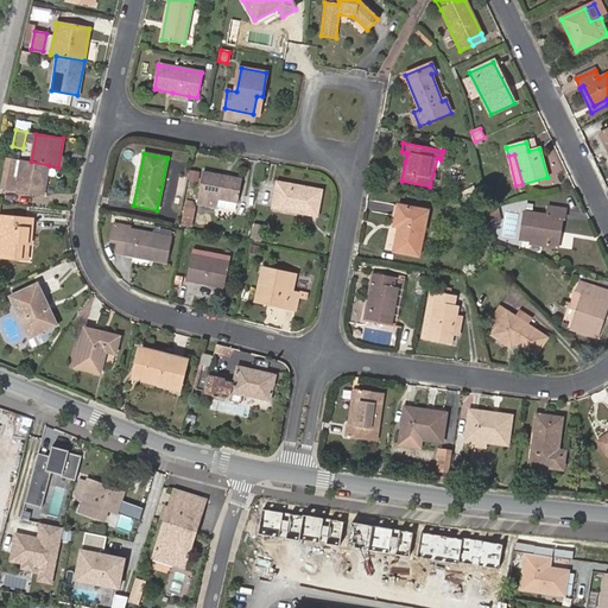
[(31,162),(7,158),(1,188),(43,196),(49,165),(31,162)]
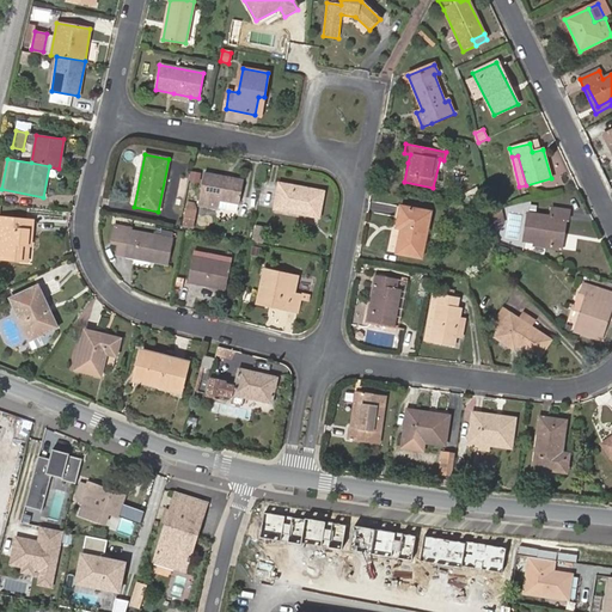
[(243,182),(203,175),(197,204),(218,208),(220,200),(238,203),(243,182)]
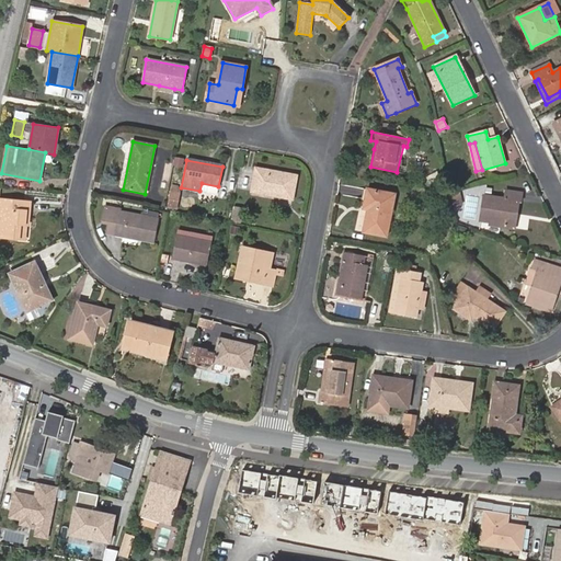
[(281,192),(293,194),(295,175),(255,169),(251,191),(281,197),(281,192)]
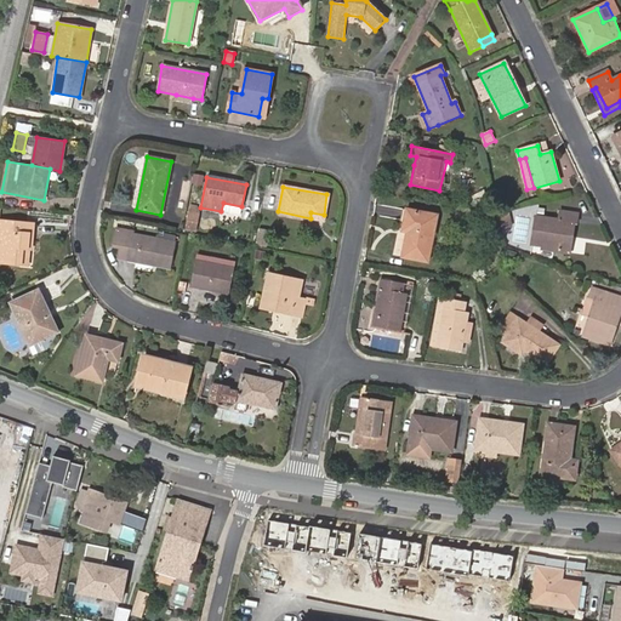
[(183,229),(195,232),(200,206),(188,204),(183,229)]
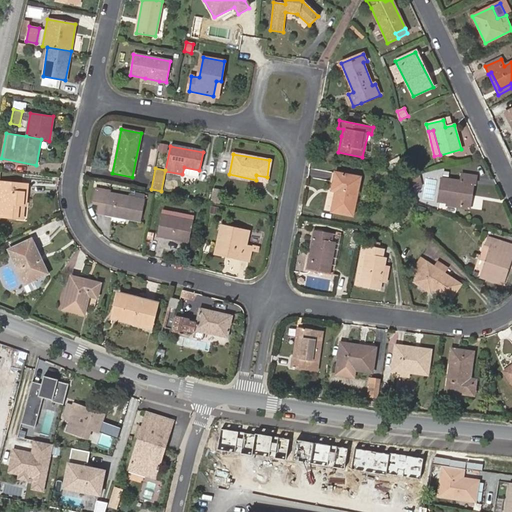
[(359,178),(335,173),(331,191),(336,192),(332,212),(352,216),(359,178)]
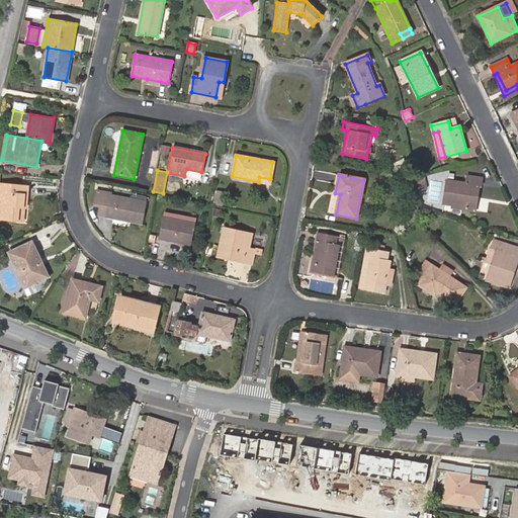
[(475,195),(478,196),(480,186),(482,186),(483,178),(466,175),(466,182),(446,179),(443,203),(452,205),(451,207),(471,211),(475,195)]
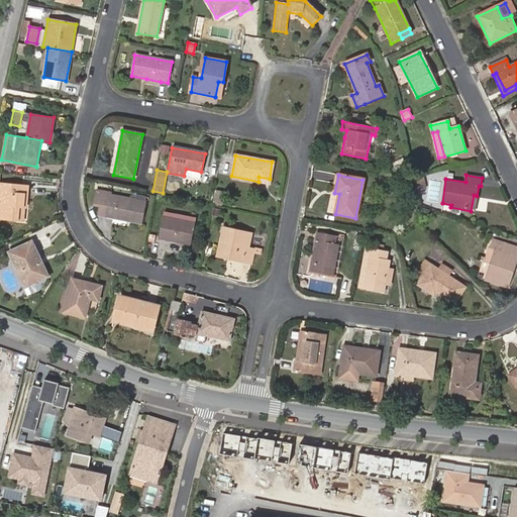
[(415,178),(415,179),(418,190),(426,187),(423,176),(415,178)]
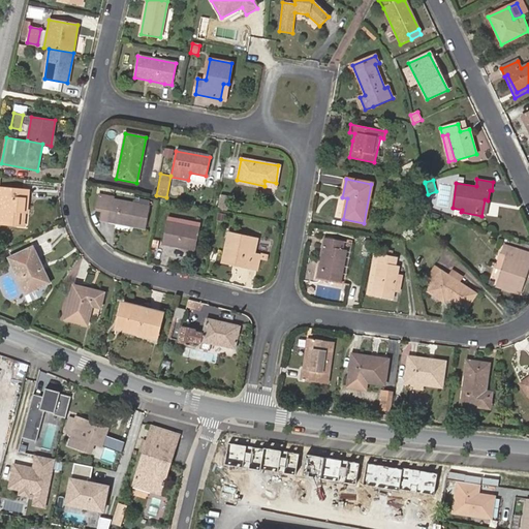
[(21,197),(21,190),(0,188),(0,222),(18,224),(20,211),(26,211),(28,197),(21,197)]
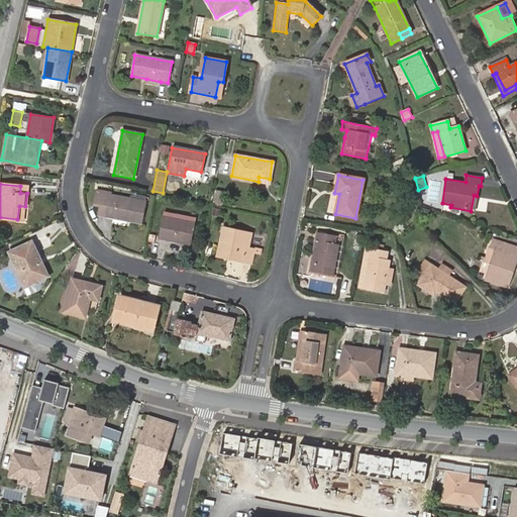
[(107,208),(105,217),(140,223),(144,201),(109,195),(110,193),(97,190),(94,205),(101,206),(107,208)]
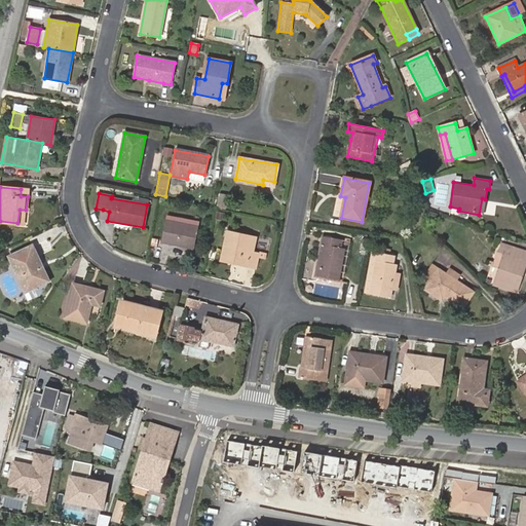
[(224,208),(226,196),(219,195),(217,207),(224,208)]
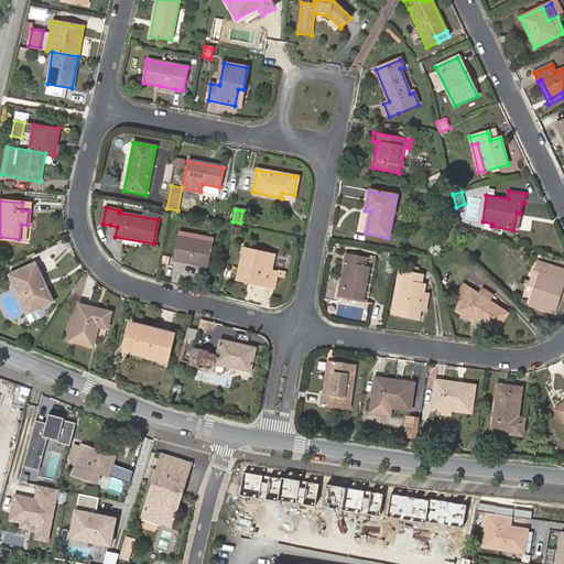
[(107,236),(115,237),(117,227),(110,225),(107,236)]
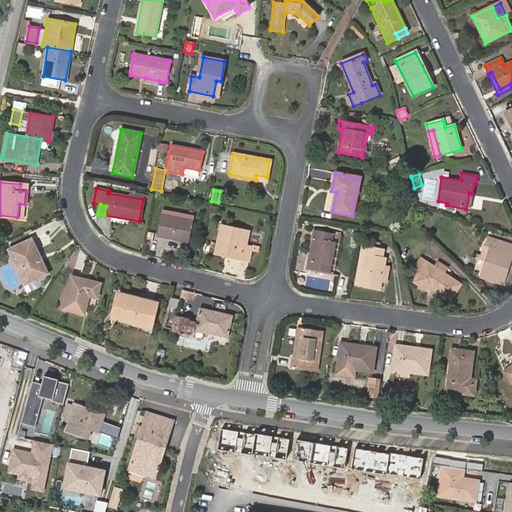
[(217,214),(218,207),(211,205),(209,212),(217,214)]
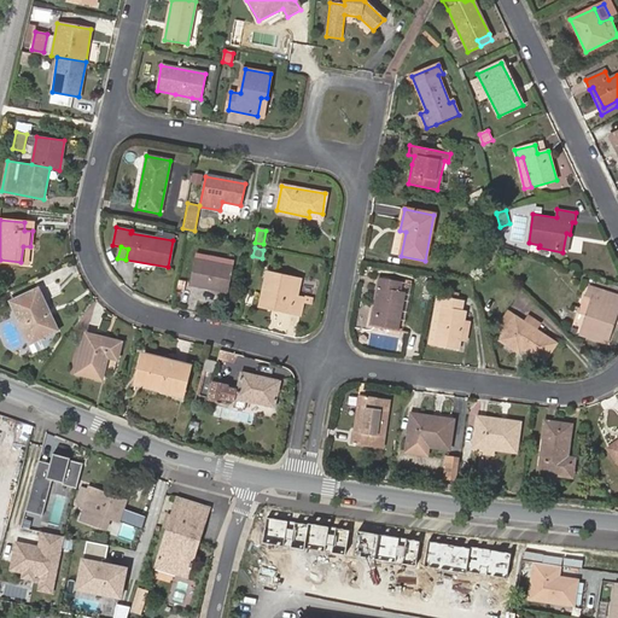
[(232,267),(194,260),(190,285),(228,292),(232,267)]
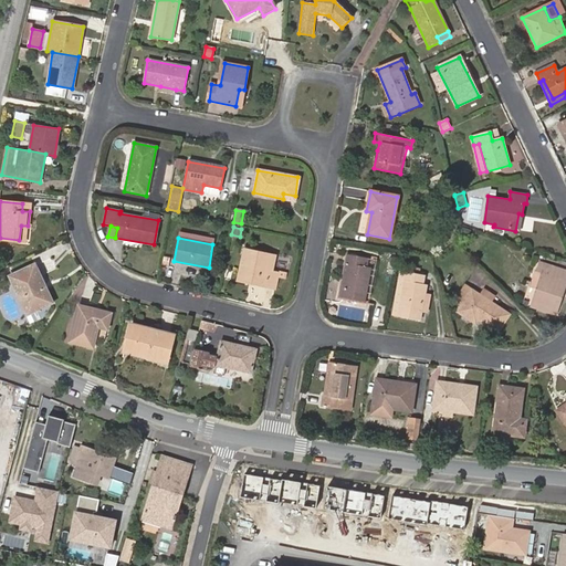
[(274,257),(243,250),(237,281),(275,289),(279,273),(271,272),(274,257)]
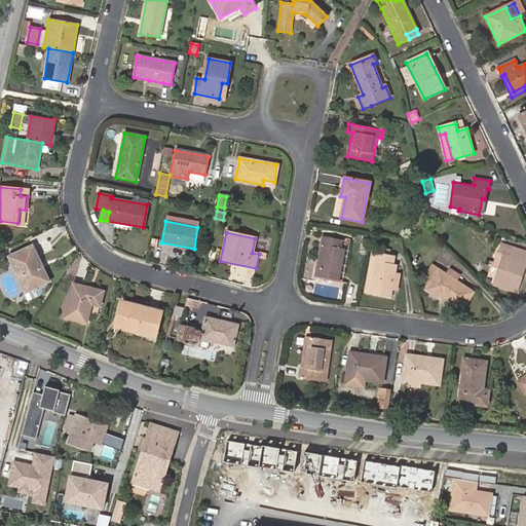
[(325,245),(320,278),(338,283),(344,249),(341,248),(342,239),(324,236),(322,243),(325,245)]
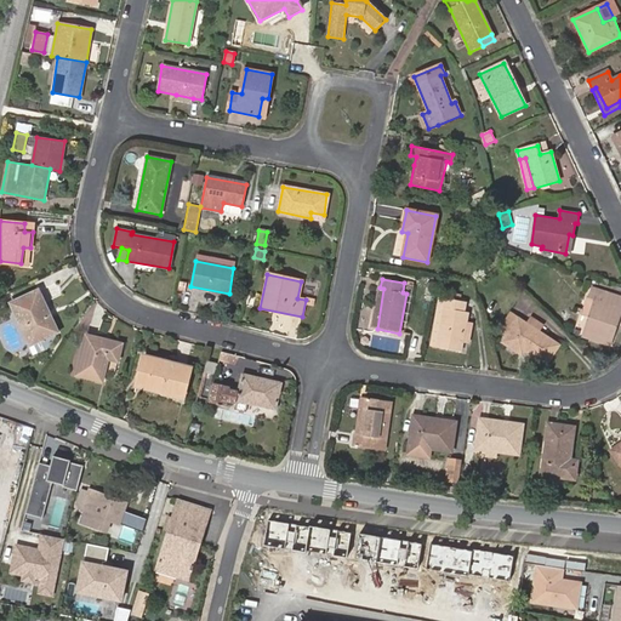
[(372,328),(377,329),(383,289),(380,288),(372,328)]
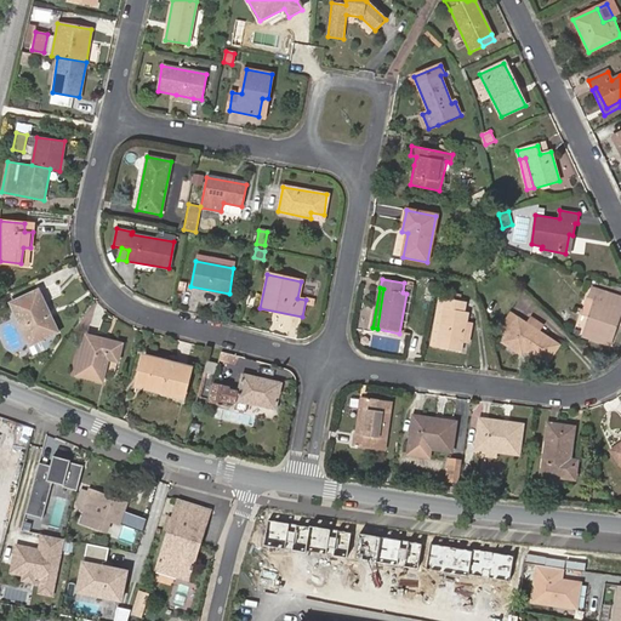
[(620,308),(620,296),(593,288),(590,296),(596,298),(584,336),(609,345),(620,308)]
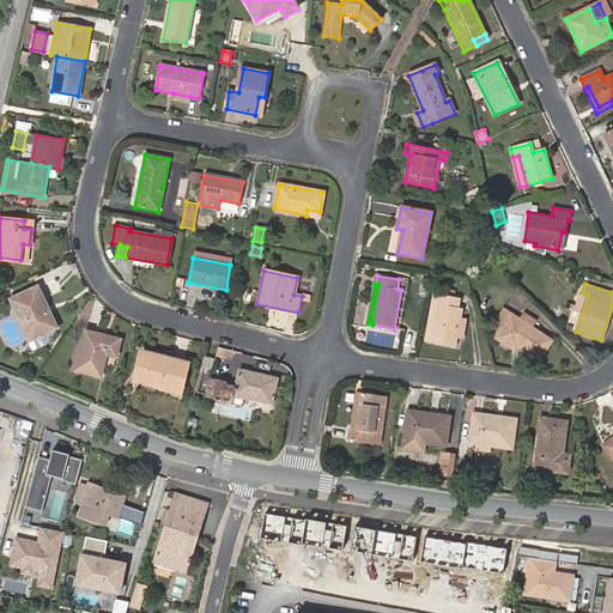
[(37,289),(34,291),(43,314),(48,311),(37,289)]
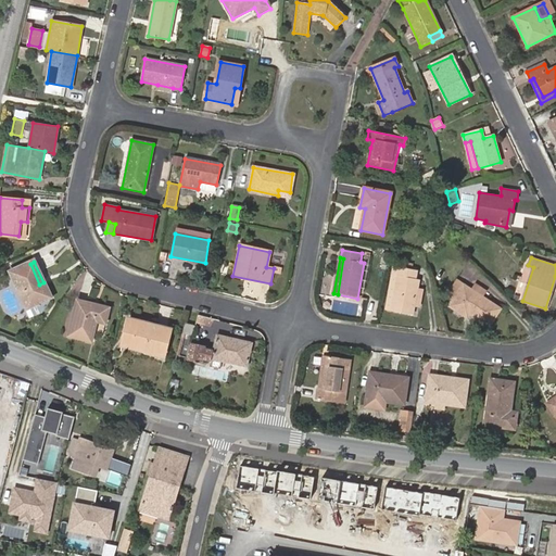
[(39,285),(30,264),(11,273),(27,307),(50,298),(43,282),(39,285)]
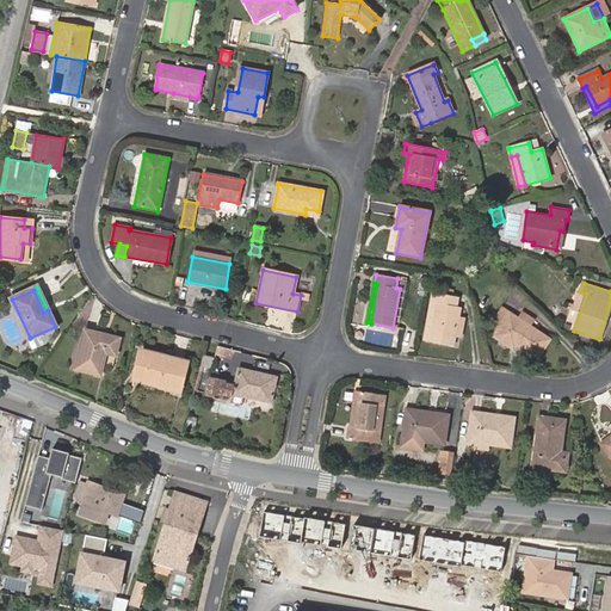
[(424,339),(431,340),(439,294),(433,292),(424,339)]
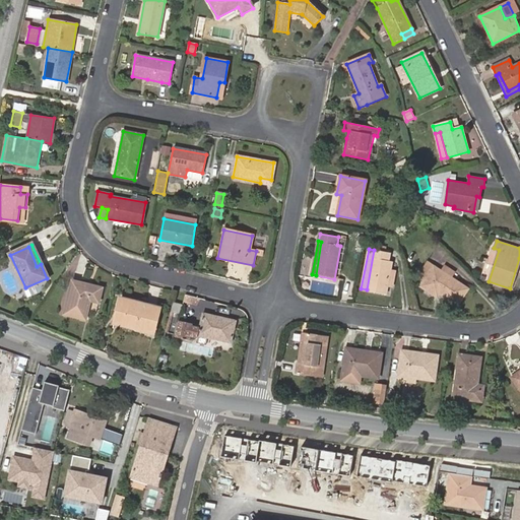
[(390,253),(374,250),(367,289),(386,294),(392,261),(389,260),(390,253)]
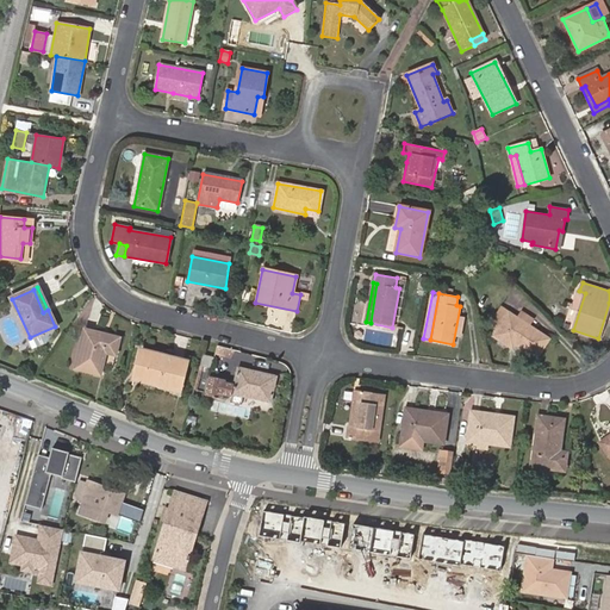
[(497,330),(508,311),(502,307),(491,325),(497,330)]
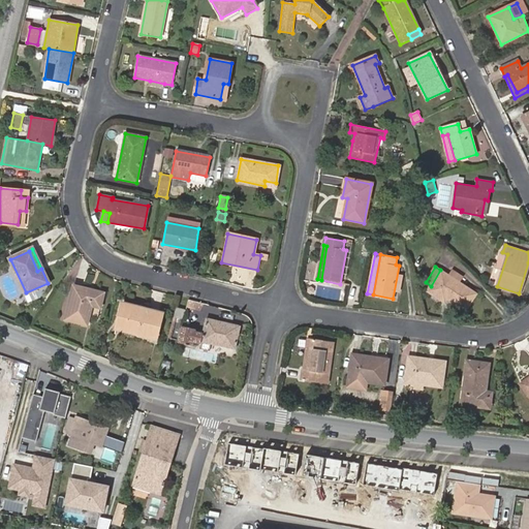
[(476,292),(440,270),(431,286),(428,291),(446,302),(447,299),(465,310),(476,292)]
